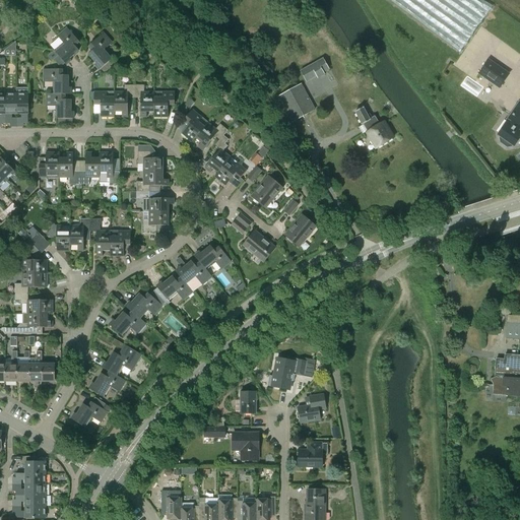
[(57,37),(64,45),(56,54),(62,60),(67,65),(71,61),(70,59),(79,51),(75,47),(79,42),(66,28),(57,37)]
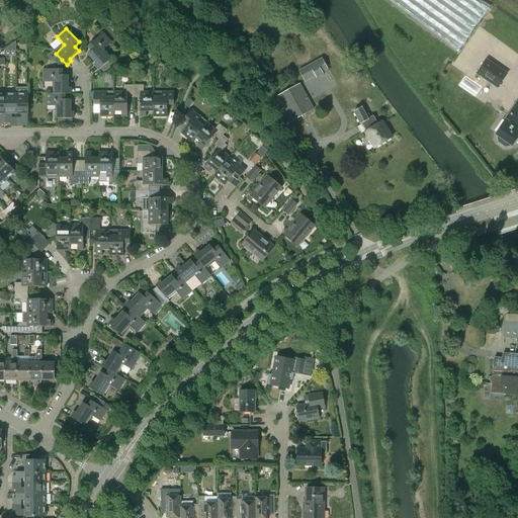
[(103,33),(89,46),(93,50),(88,55),(96,63),(94,65),(98,70),(100,69),(103,73),(114,63),(103,50),(111,42),(103,33)]
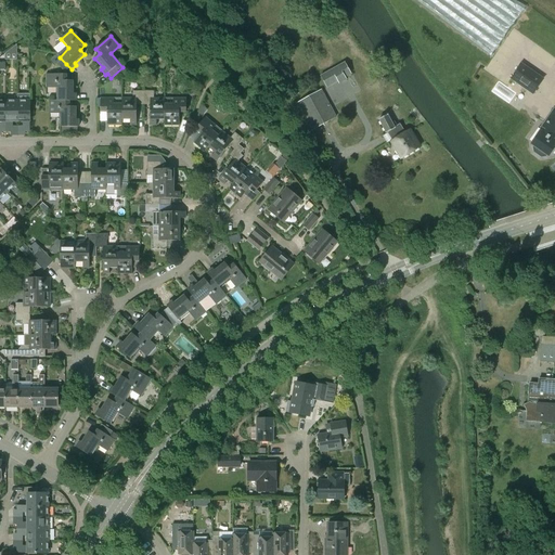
[(62,69),(66,64),(60,57),(56,54),(51,60),(55,65),(56,64),(62,69)]
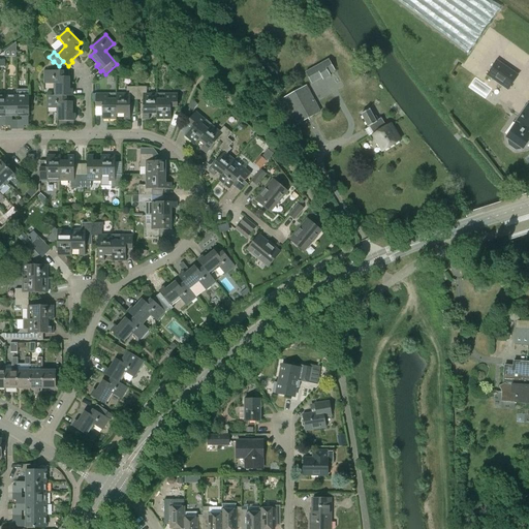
[(306,72),(311,84),(321,78),(323,81),(331,76),(330,73),(335,70),(329,59),(306,72)]
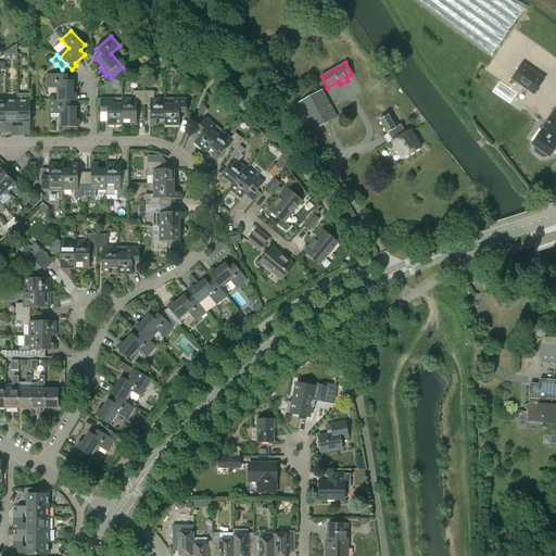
[(533,95),(544,78),(522,64),(512,79),(533,95)]
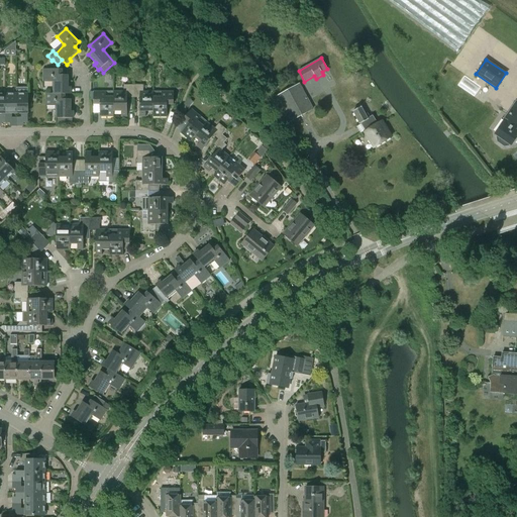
[(55,82),(55,94),(65,94),(71,94),(71,88),(68,88),(68,76),(62,76),(62,70),(43,69),(43,82),(55,82)]
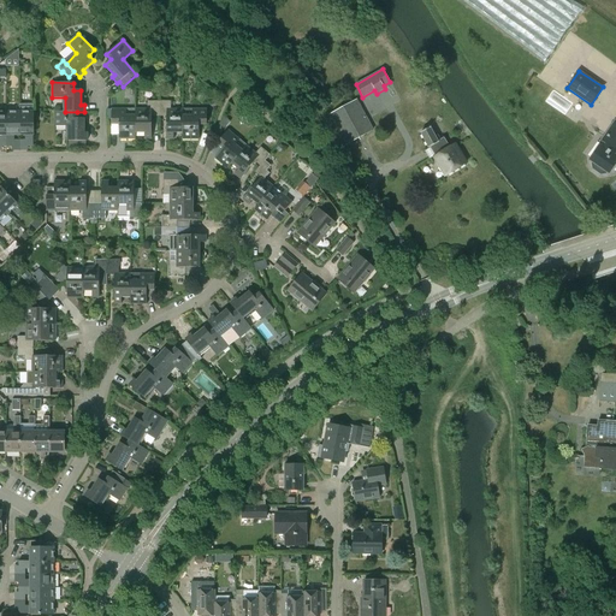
[(347,144),(373,130),(356,100),(330,114),(347,144)]
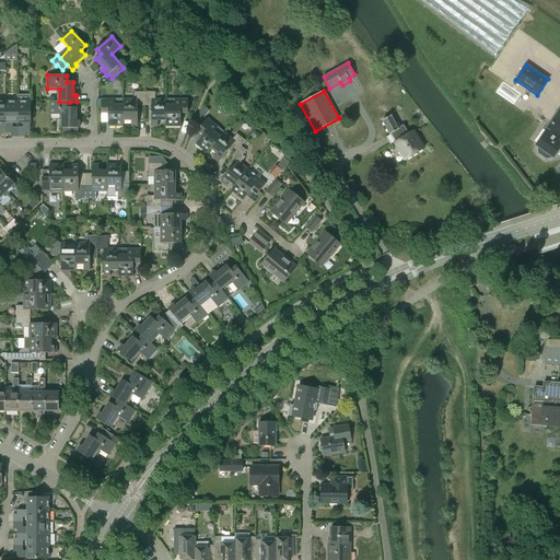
[(123,105),(123,120),(131,120),(131,126),(138,126),(138,105),(144,105),(144,92),(135,92),(135,100),(123,100),(123,105)]
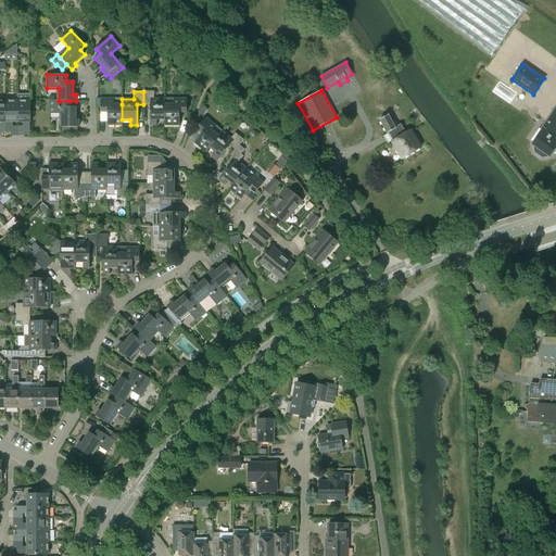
[(154,91),(143,91),(143,104),(150,104),(150,125),(156,125),(156,119),(165,119),(165,99),(154,99),(154,91)]
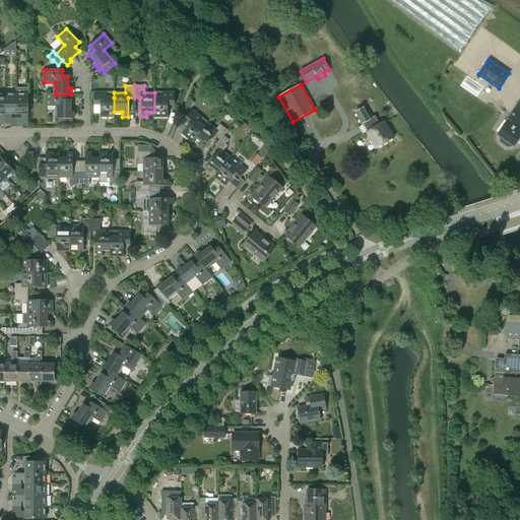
[(114,92),(91,92),(91,101),(93,101),(93,105),(101,105),(101,117),(114,117),(114,112),(114,98),(114,92)]
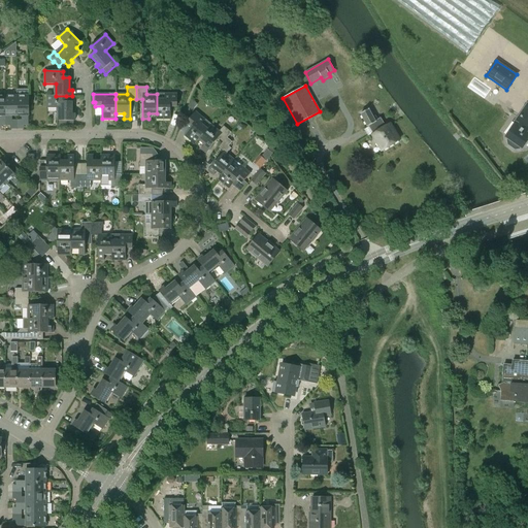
[(177,94),(157,94),(157,113),(157,119),(170,119),(170,106),(177,106),(177,94)]
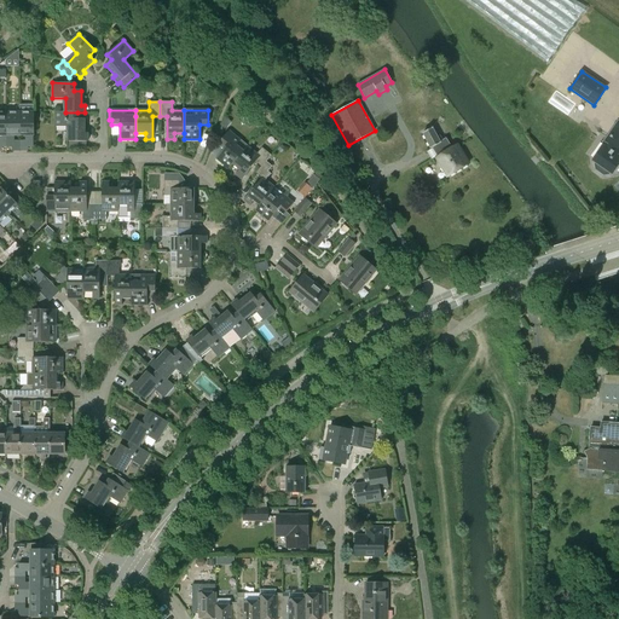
[(19,113),(6,113),(6,148),(13,148),(12,134),(19,134),(19,113)]
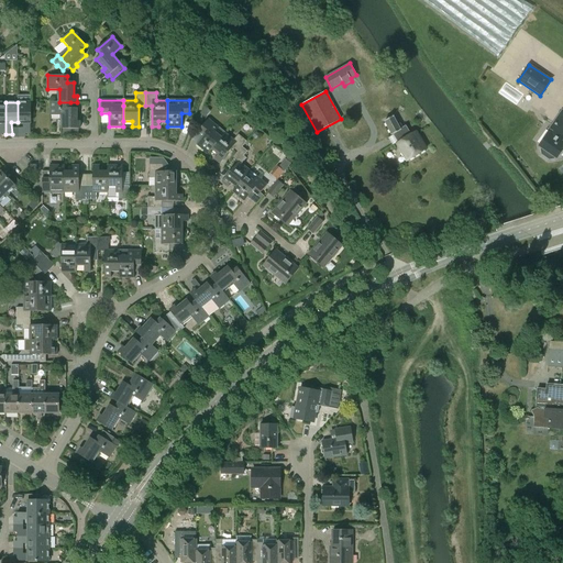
[(30,110),(30,103),(30,102),(18,102),(18,122),(24,122),(24,134),(31,134),(30,110)]
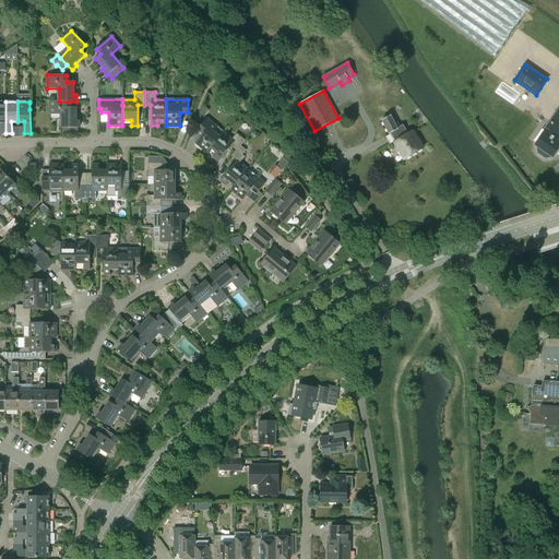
[(70,108),(70,102),(59,102),(49,102),(49,115),(61,115),(61,128),(80,128),(80,121),(76,121),(76,108),(70,108)]
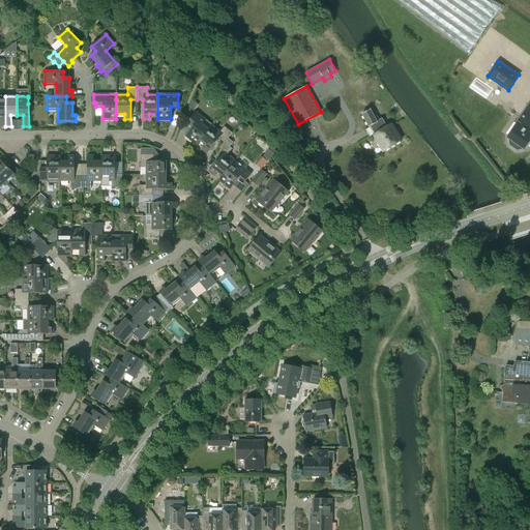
[(529,144),(529,142),(529,139),(529,134),(528,133),(529,129),(529,104),(516,123),(507,137),(510,139),(508,141),(509,145),(516,150),(521,149),(523,147),(524,148),(525,147),(528,147),(529,144)]
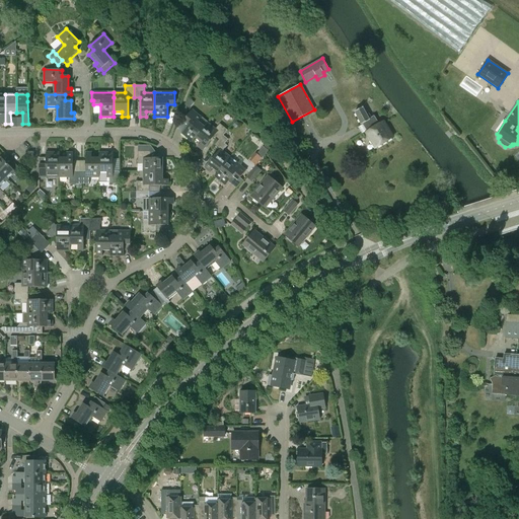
[(378,124),(376,120),(374,117),(369,119),(362,107),(354,112),(361,125),(362,124),(367,132),(366,133),(376,148),(392,138),(382,122),(378,124)]
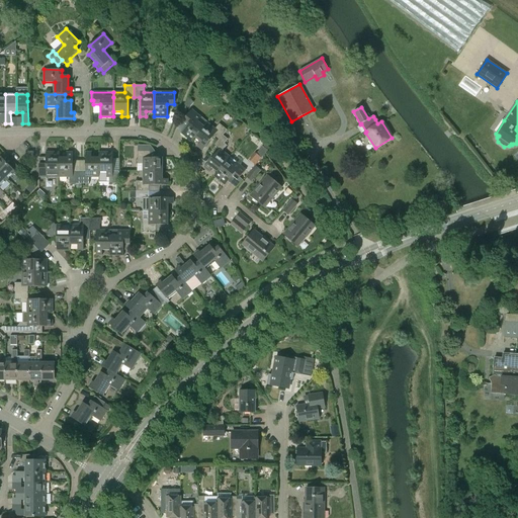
[(181,133),(191,142),(194,138),(203,126),(206,122),(191,109),(183,118),(188,123),(181,133)]
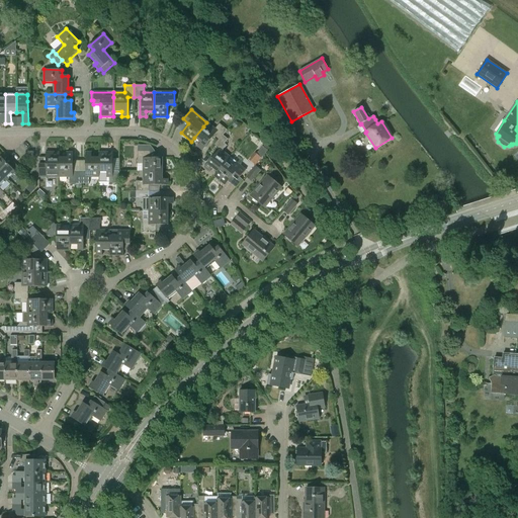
[(214,136),(220,140),(223,136),(223,135),(227,130),(220,123),(216,128),(207,122),(206,122),(203,126),(194,138),(200,142),(197,146),(201,150),(214,136)]
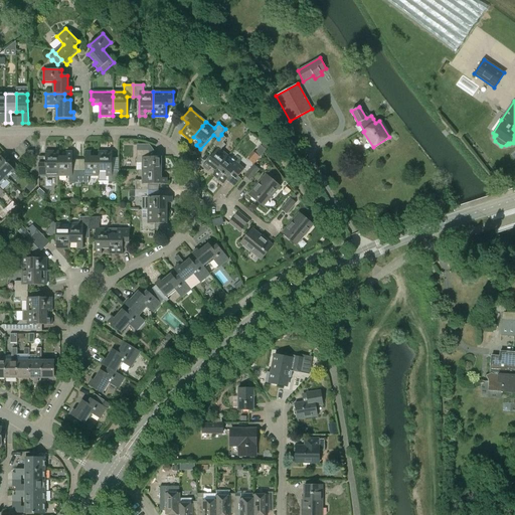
[(211,166),(216,171),(228,156),(221,150),(225,145),(223,143),(226,139),(221,135),(218,139),(213,144),(218,149),(202,167),(207,171),(211,166)]
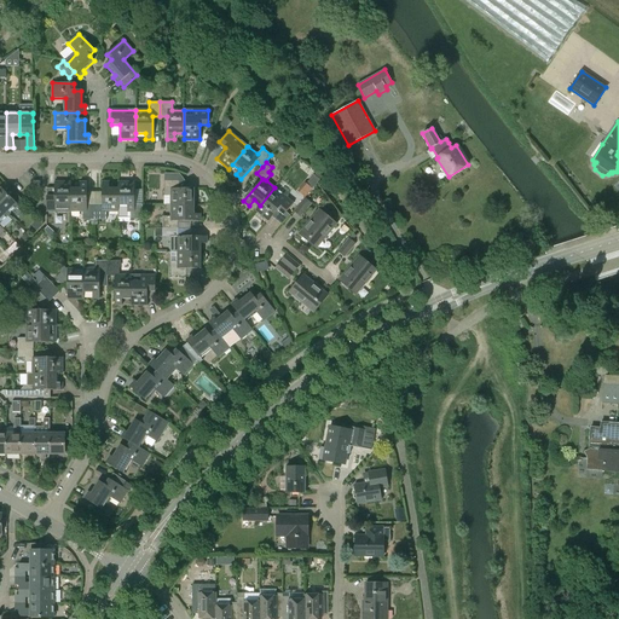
[(171,204),(194,204),(194,189),(179,189),(179,180),(163,181),(165,204),(171,204)]
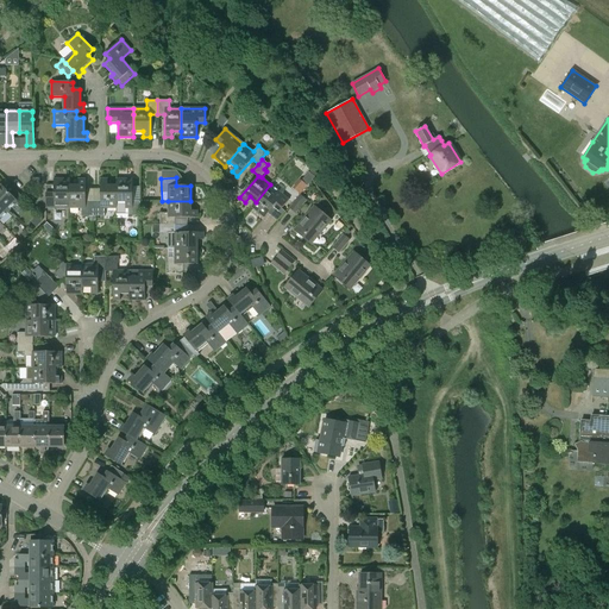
[(61,208),(69,208),(69,201),(69,186),(69,180),(54,179),(54,188),(52,188),(49,190),(46,190),(46,186),(45,186),(45,208),(61,208)]
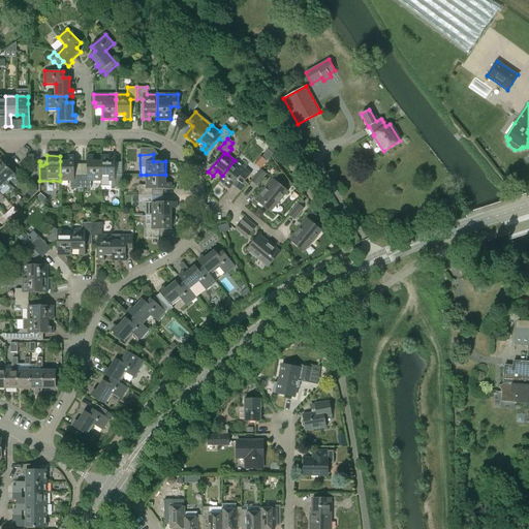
[(60,161),(60,175),(60,181),(70,181),(70,188),(79,188),(79,192),(81,192),(81,175),(74,175),(74,155),(68,155),(68,161),(60,161)]
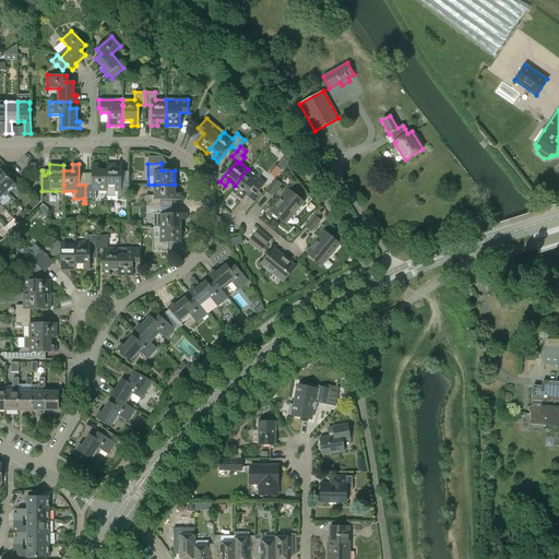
[(106,191),(106,170),(98,170),(98,164),(93,164),(92,185),(85,185),(85,203),(88,203),(87,199),(96,199),(96,190),(106,191)]
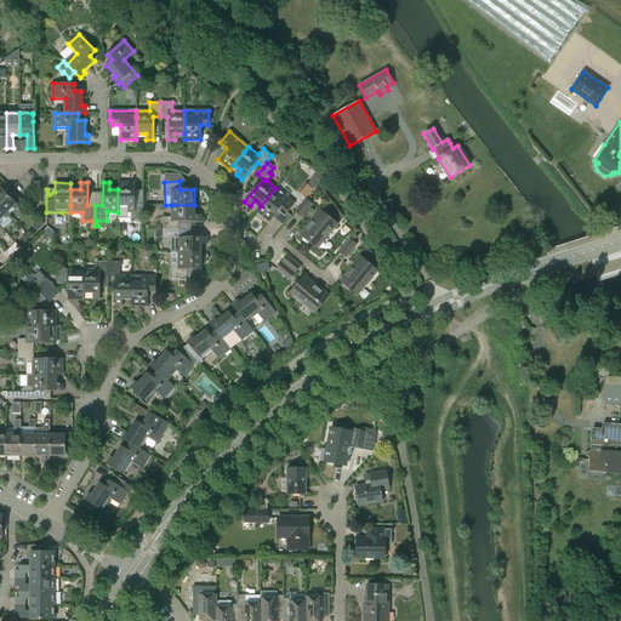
[(136,182),(119,182),(119,189),(118,189),(118,212),(119,212),(119,218),(131,218),(131,220),(142,221),(143,205),(135,205),(136,182)]
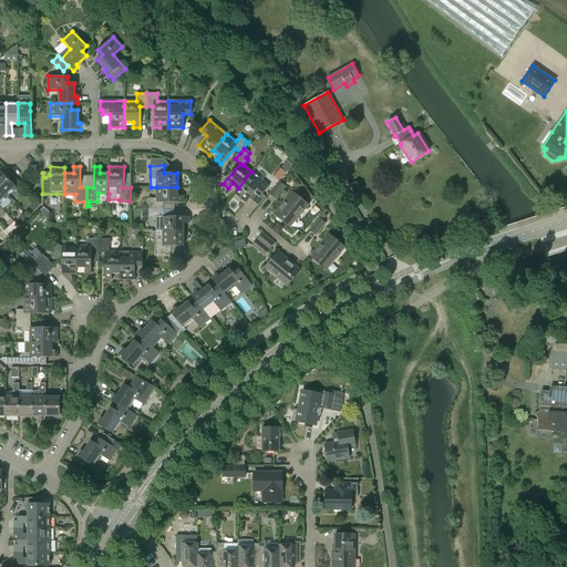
[(6,169),(0,174),(0,191),(7,197),(16,188),(19,192),(23,187),(6,169)]
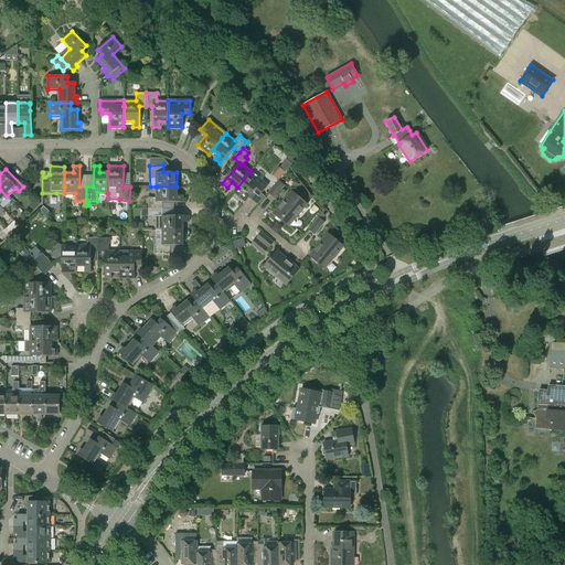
[(251,171),(237,188),(234,192),(245,202),(254,191),(259,196),(268,185),(251,171)]
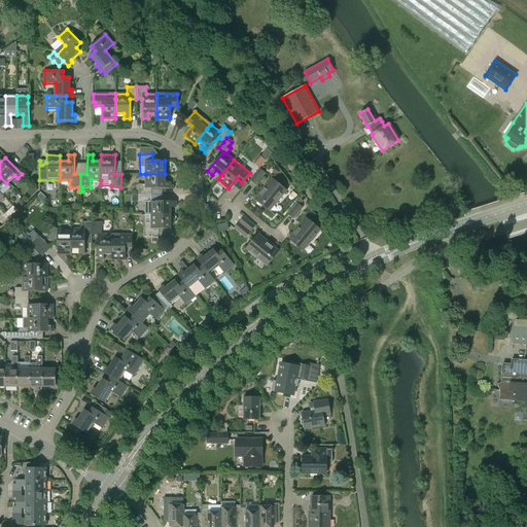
[(265,173),(259,169),(250,179),(255,184),(265,173)]
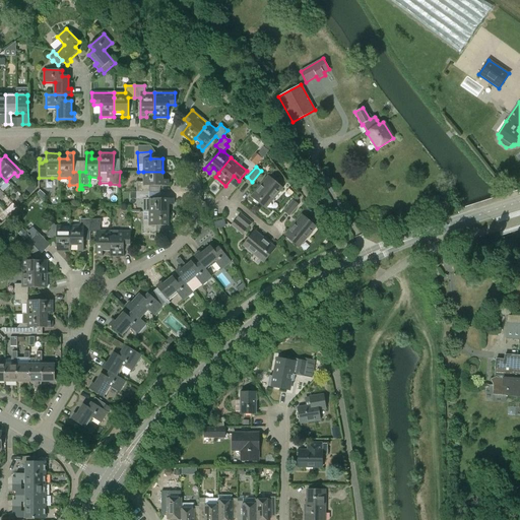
[(136,182),(136,193),(149,193),(149,186),(169,186),(169,180),(163,180),(163,172),(143,172),(143,182),(136,182)]
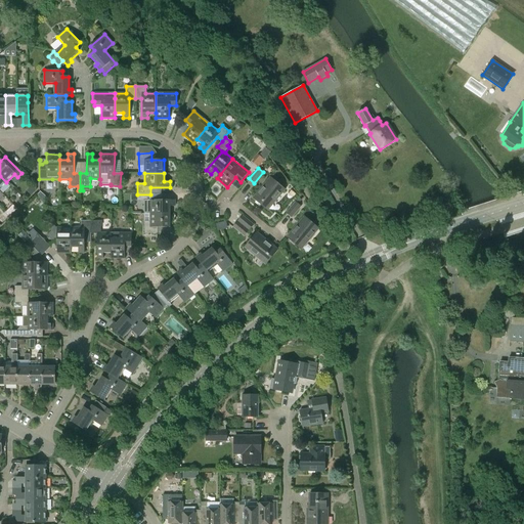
[(275,201),(285,189),(271,179),(267,184),(268,184),(265,188),(263,186),(254,199),(256,201),(256,202),(261,206),(262,205),(267,209),(274,200),(275,201)]
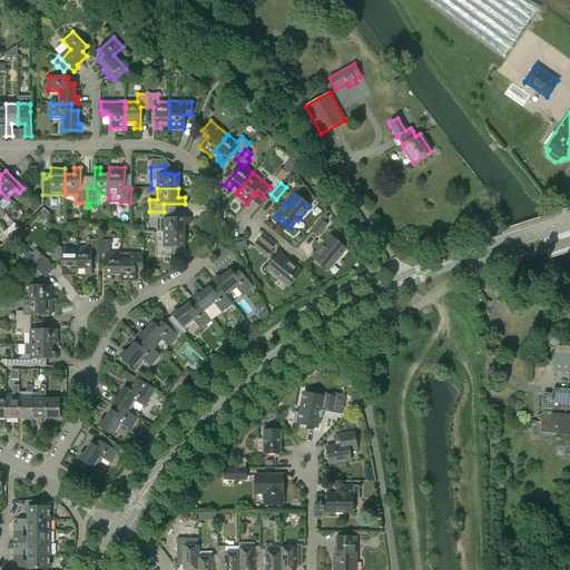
[(164,217),(164,212),(149,212),(149,218),(157,218),(157,233),(185,233),(185,224),(190,224),(190,217),(164,217)]
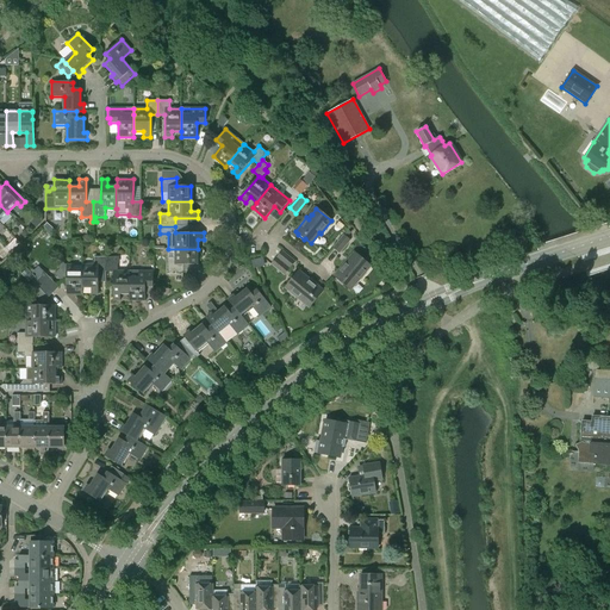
[(334,248),(340,253),(350,241),(347,238),(352,232),(349,230),(334,248)]
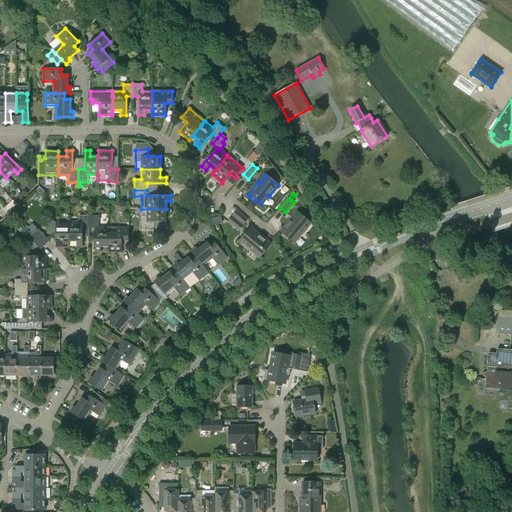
[(166,222),(166,219),(168,219),(168,211),(166,211),(166,209),(141,209),(141,229),(153,229),(153,222),(166,222)]
